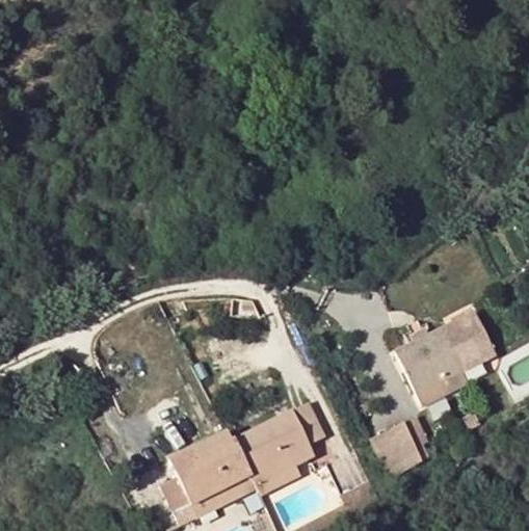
[(415,342),(396,351),(415,391),(422,407),(470,382),(465,372),(498,355),(475,312),(442,328),(427,336),(415,342)]
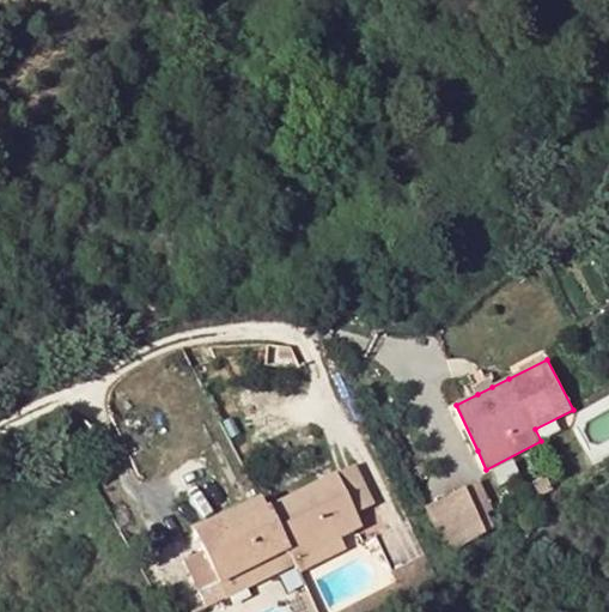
[(474,386),(477,394),(492,387),(488,379),(474,386)]
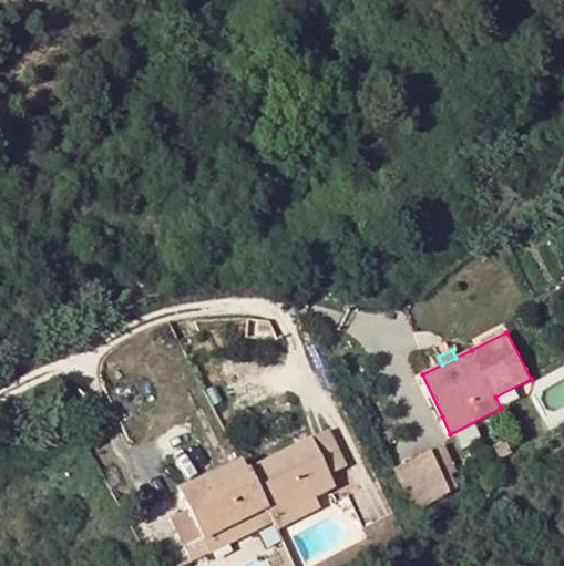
[(278,411),(269,415),(274,422),(283,418),(278,411)]
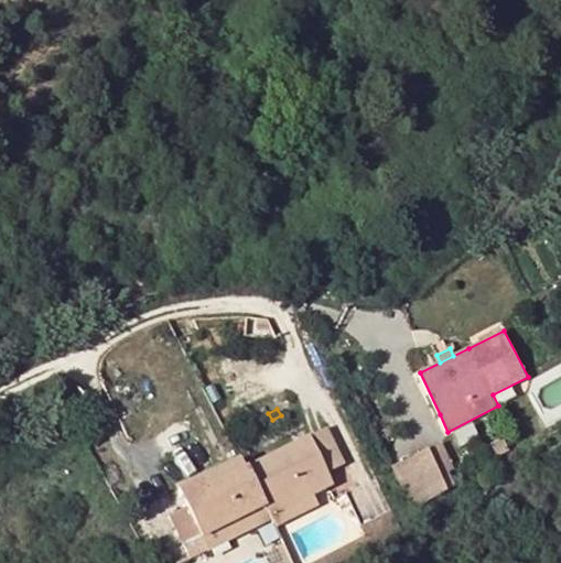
[(327,426),(310,435),(330,471),(345,462),(327,426)]
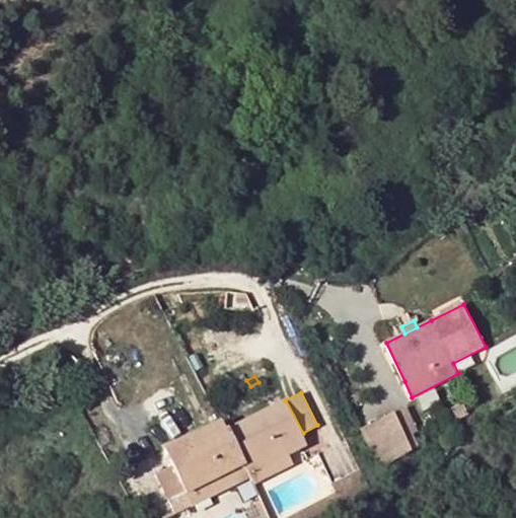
[(285,400),(225,429),(243,464),(247,474),(288,454),(307,444),(303,433),(285,400)]
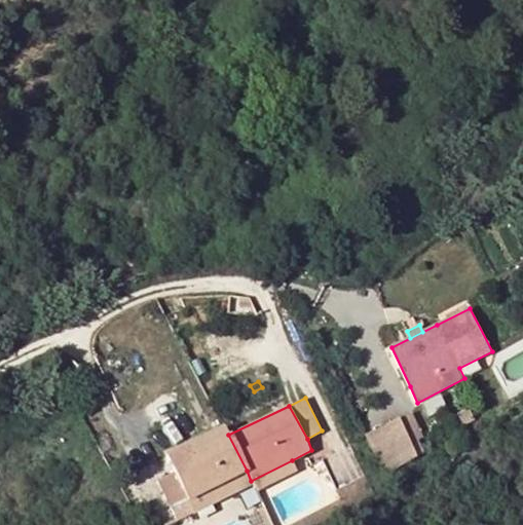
[(410,441),(399,418),(386,423),(399,446),(410,441)]
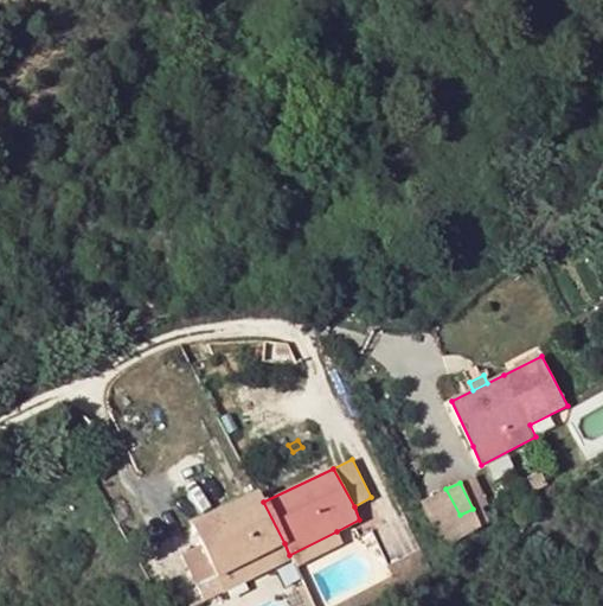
[(263,502),(258,493),(192,525),(201,544),(217,576),(284,543),(263,502)]
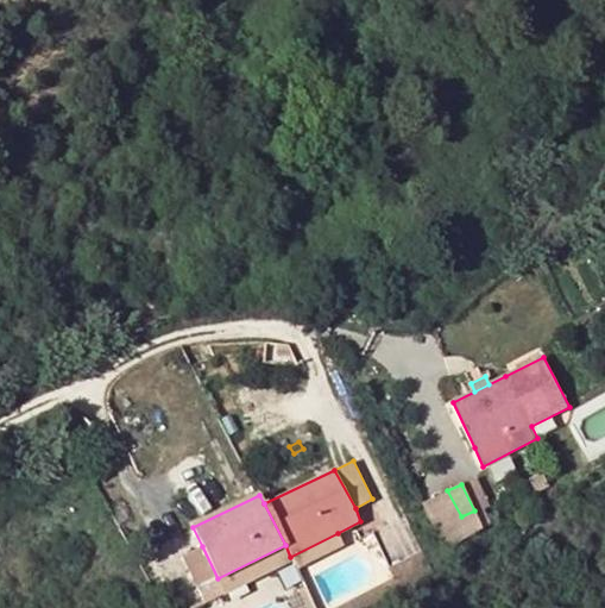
[(292,561),(297,569),(344,544),(338,533),(290,557),(292,561)]
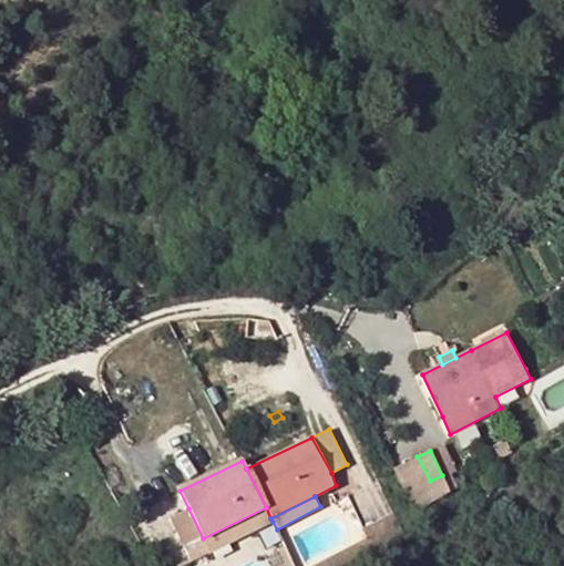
[(209,553),(273,522),(270,518),(266,507),(203,538),(209,553)]
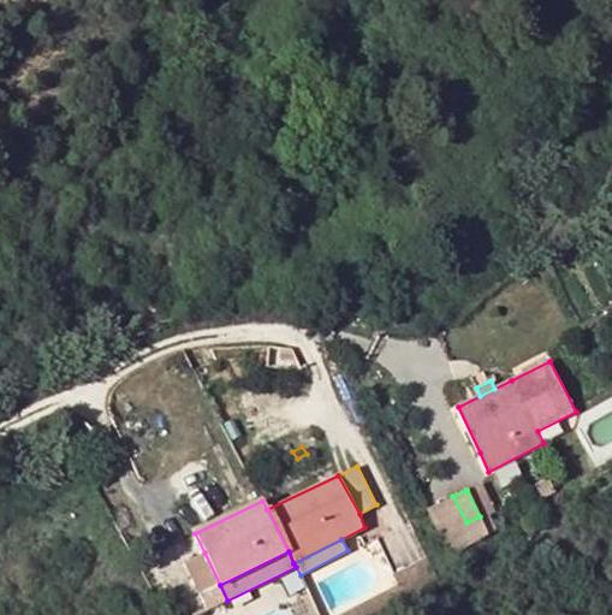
[(220,585),(205,553),(184,563),(200,596),(220,585)]
